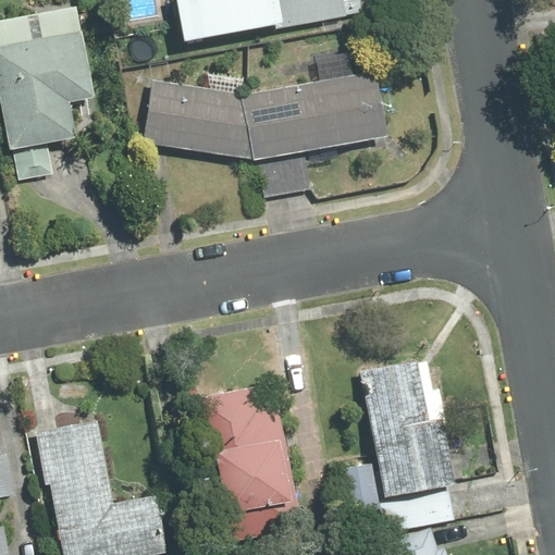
[(174,0),(183,40),(275,24),(276,28),(365,13),(361,0),(174,0)]
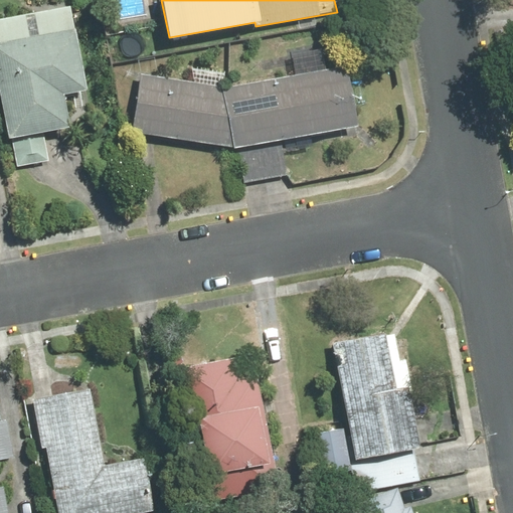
[(73,7),(0,20),(0,90),(14,166),(50,160),(45,132),(72,127),(66,93),(88,90),(73,7)]
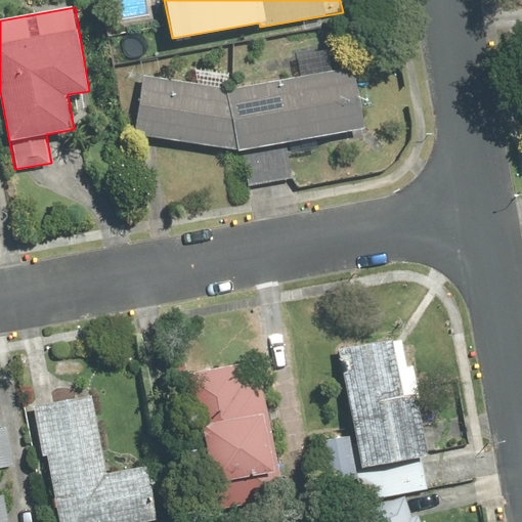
[(144,74),(134,134),(238,151),(243,150),(249,185),(294,177),(287,142),(363,128),(351,66),(229,88),(144,74)]
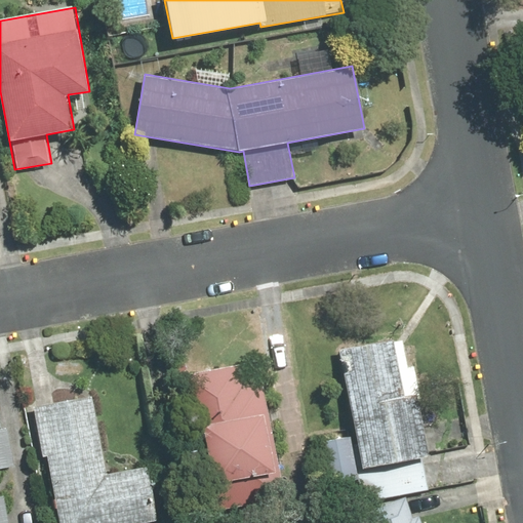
[(405,333),(338,345),(359,465),(426,452),(405,333)]
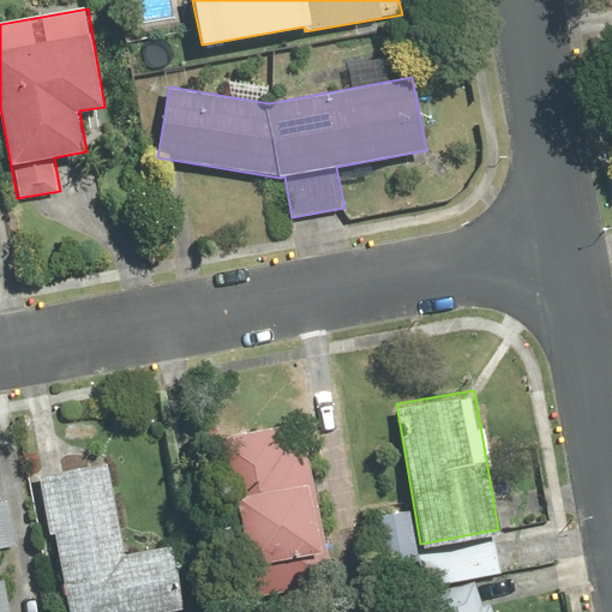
[(282,424),(222,435),(249,595),(330,582),(307,443),(286,447),(282,424)]
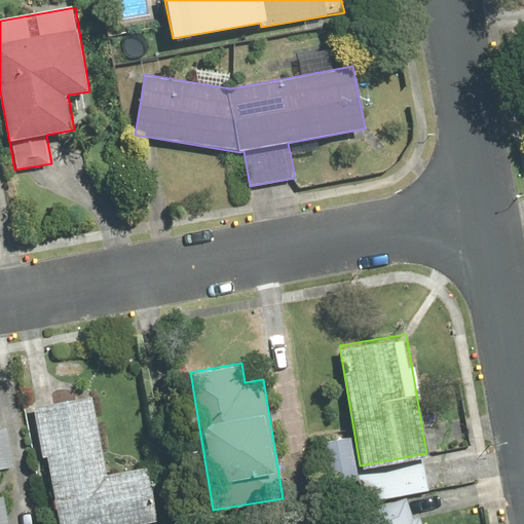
[(106,472),(91,394),(37,404),(59,523),(129,523),(158,519),(148,464),(106,472)]
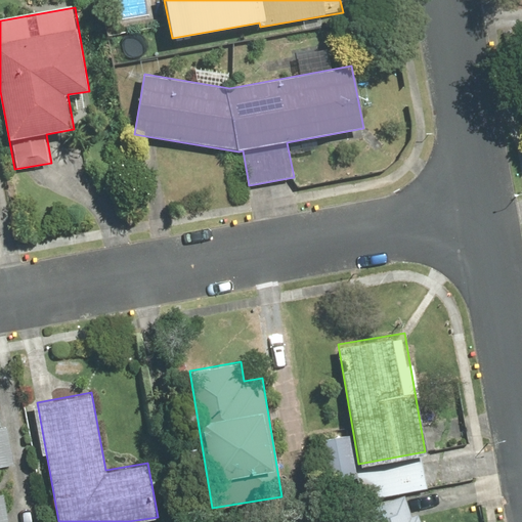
[(0,521),(6,521),(1,490),(0,490),(0,466),(15,464),(8,424),(0,425),(0,521)]
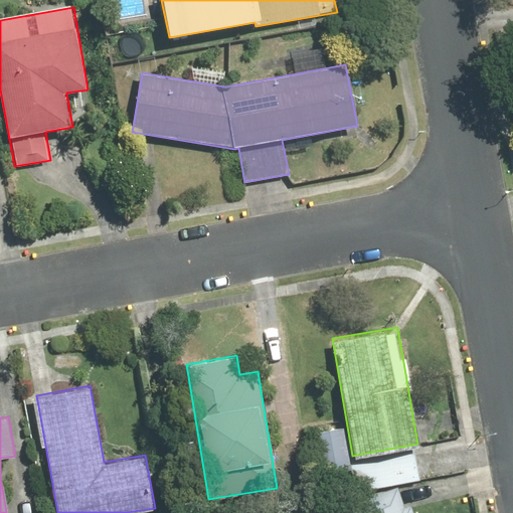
[(404,505),(398,484),(354,498),(358,512),(413,512),(411,503),(404,505)]
